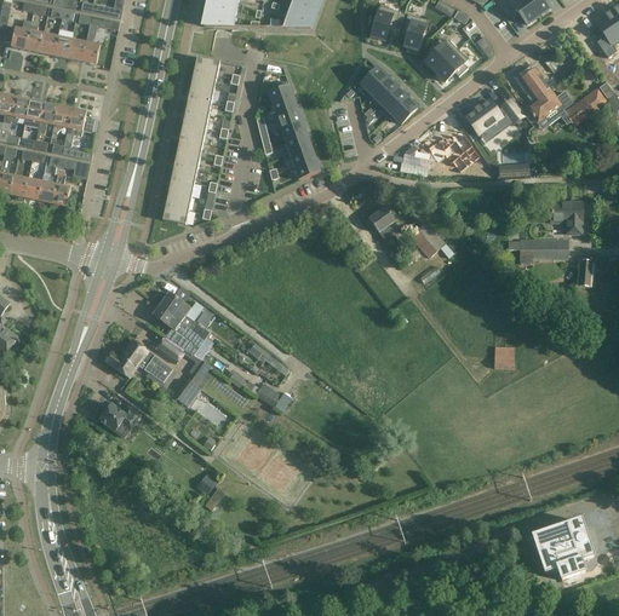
[(3,0),(0,11),(7,12),(10,1),(3,0)]
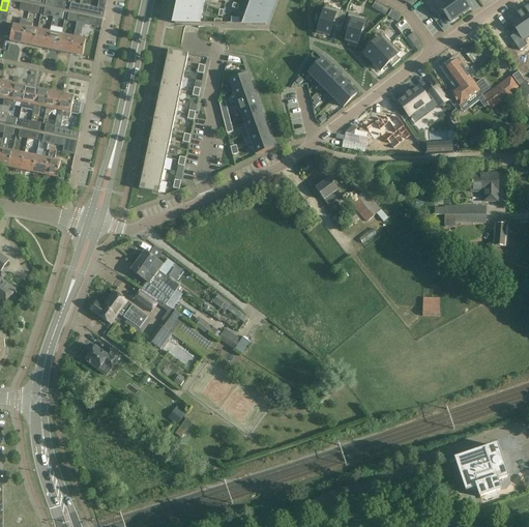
[(177,0),(173,21),(192,21),(199,22),(203,0),(177,0)]
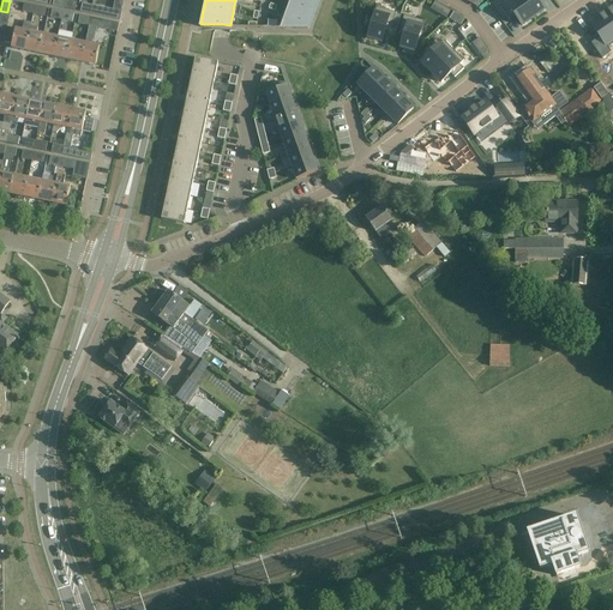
[(314,4),(305,0),(288,0),(287,7),(310,16),(314,4)]
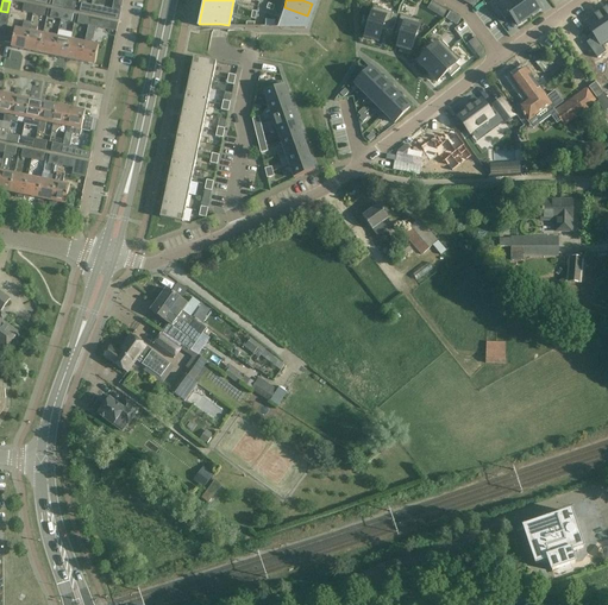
[(495,0),(493,1),(503,17),(509,12),(516,23),(528,14),(518,0),(495,0)]
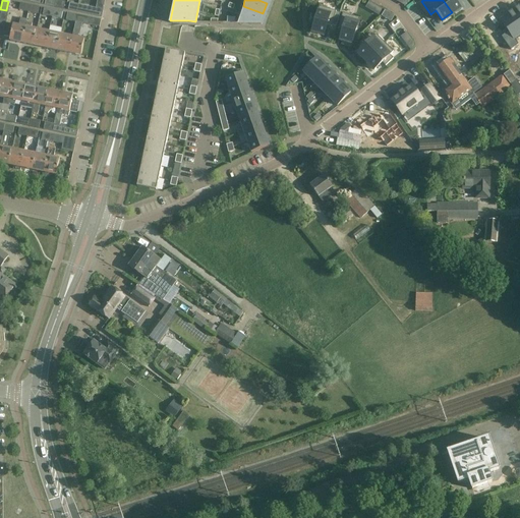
[(443,0),(452,12),(462,5),(458,0),(443,0)]
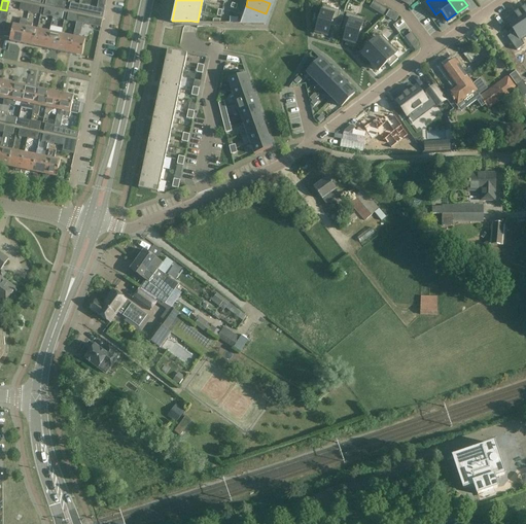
[(27,9),(29,2),(20,1),(19,8),(27,9)]
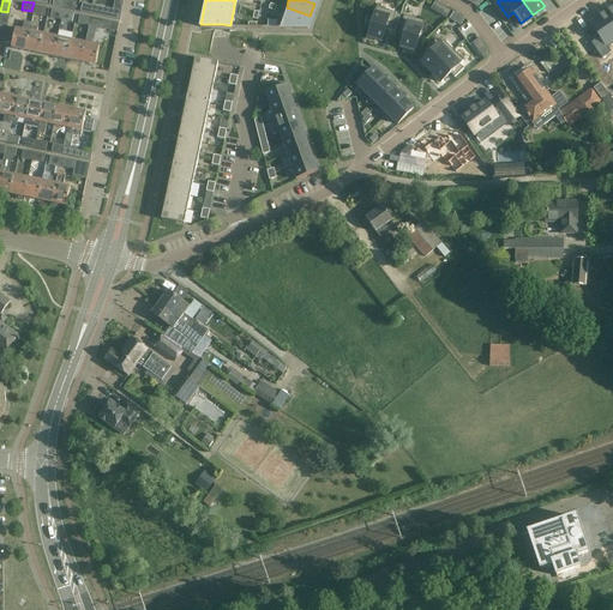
[(79,8),(90,11),(92,2),(80,1),(79,8)]
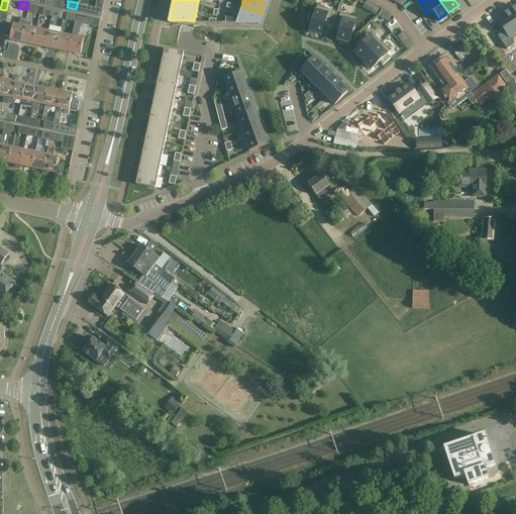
[(38,4),(28,2),(26,9),(36,11),(38,4)]
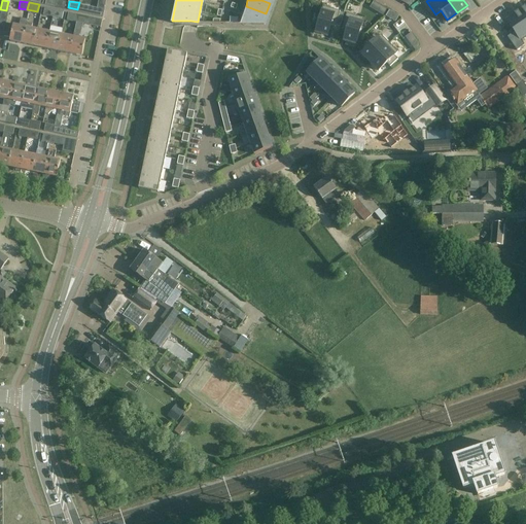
[(91,5),(79,2),(77,9),(90,12),(91,5)]
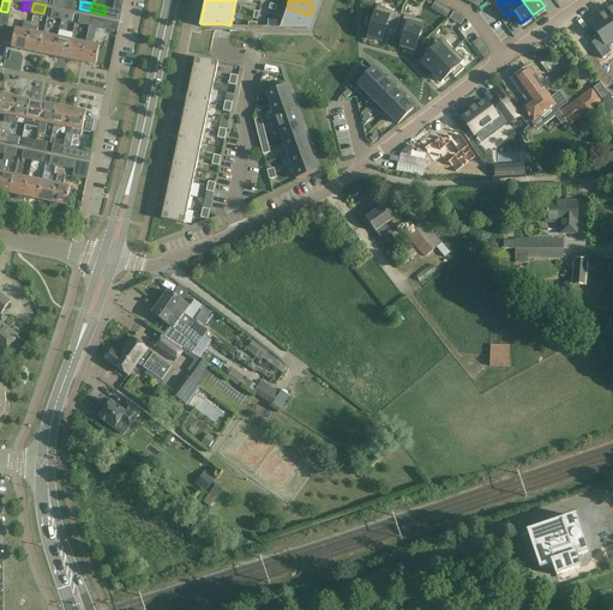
[(445,14),(449,7),(444,4),(439,11),(445,14)]
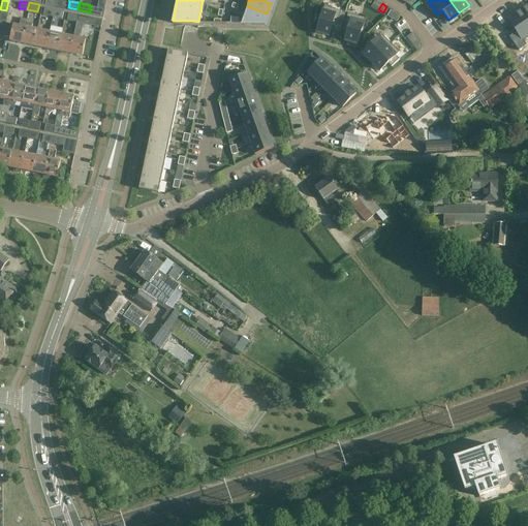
[(323,4),(315,30),(328,33),(331,23),(336,24),(336,23),(340,24),(344,10),(340,9),(340,8),(323,4)]
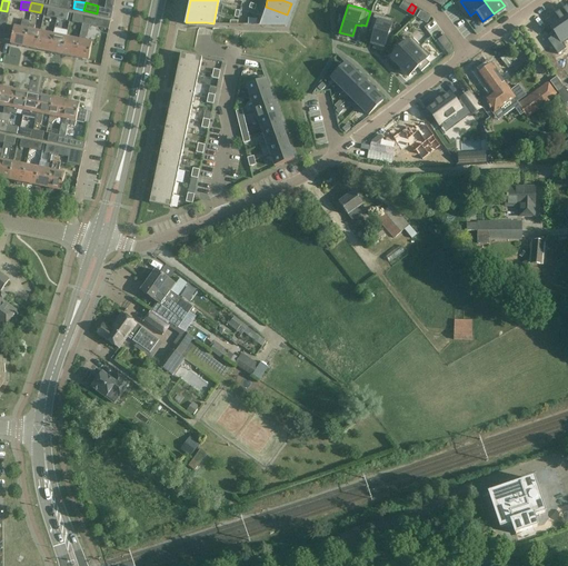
[(111,8),(98,6),(97,13),(110,16),(111,8)]
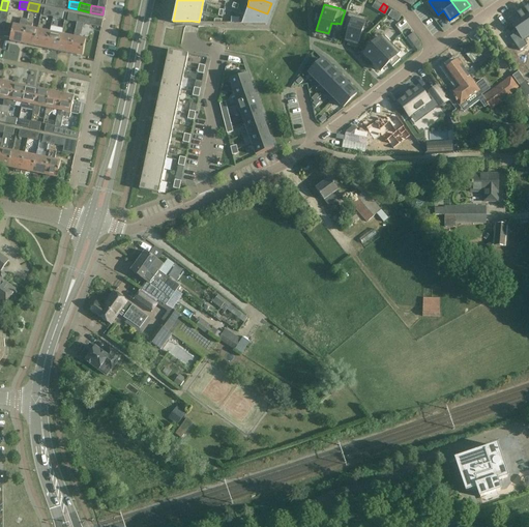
[(52,15),(53,7),(43,6),(42,13),(52,15)]
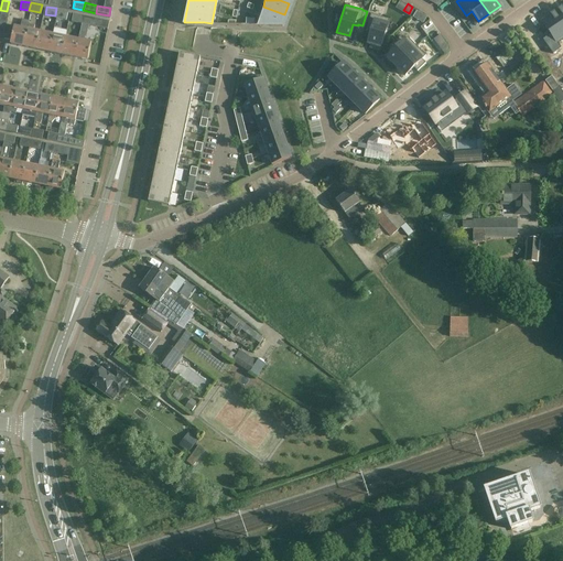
[(284,14),(263,7),(257,23),(281,24),(281,23),(284,14)]
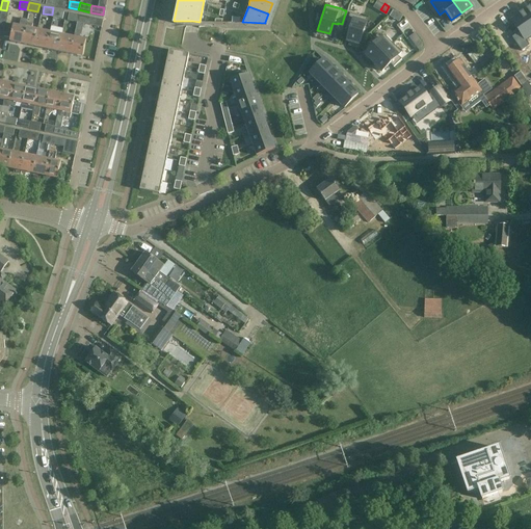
[(63,9),(53,7),(52,15),(61,17),(63,9)]
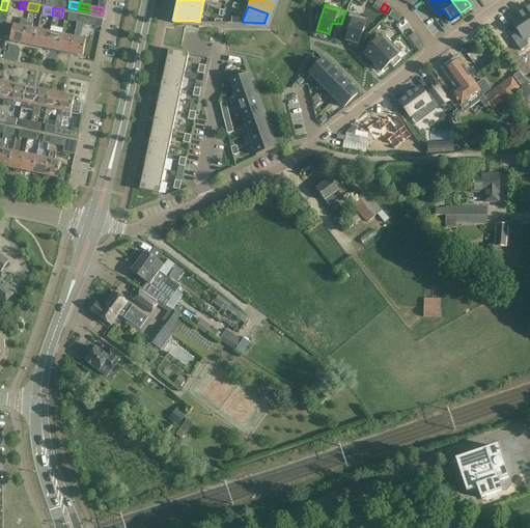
[(529,18),(523,8),(509,18),(518,30),(510,34),(520,49),(527,43),(523,37),(529,32),(529,18)]
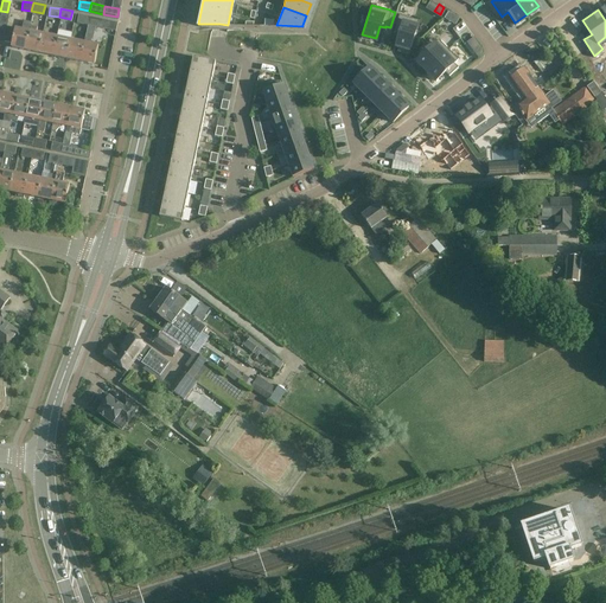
[(399,12),(393,30),(399,31),(395,44),(409,47),(418,18),(399,12)]
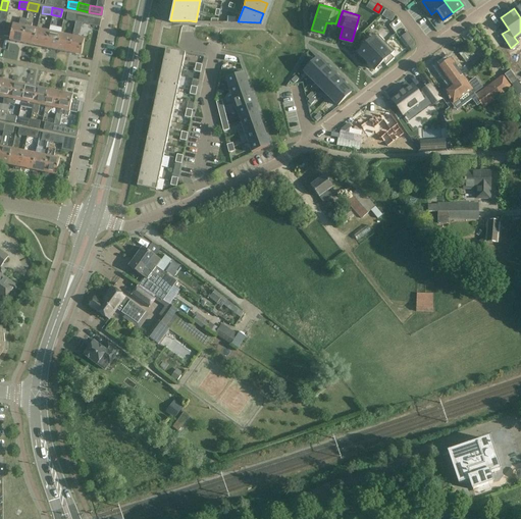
[(65,17),(74,19),(76,12),(67,11),(65,17)]
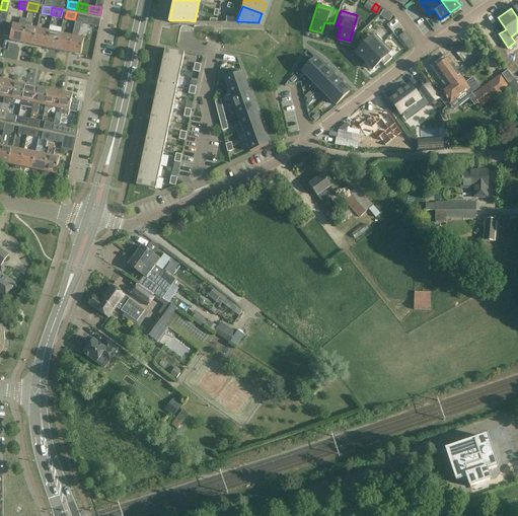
[(87,15),(76,12),(74,19),(86,21),(87,15)]
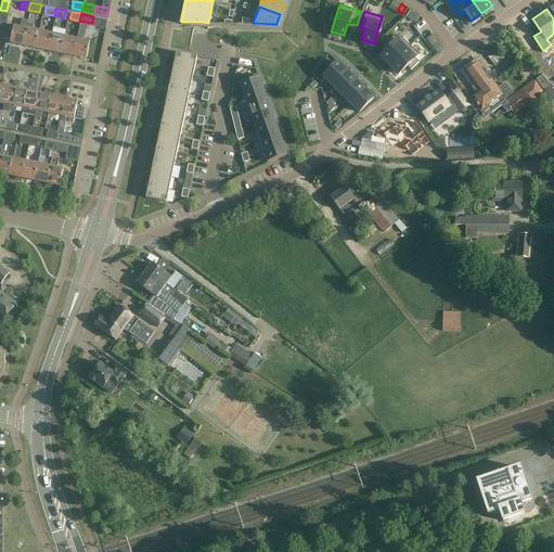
[(26,21),(27,21),(28,17),(21,16),(20,25),(13,23),(10,37),(9,40),(22,43),(26,21)]
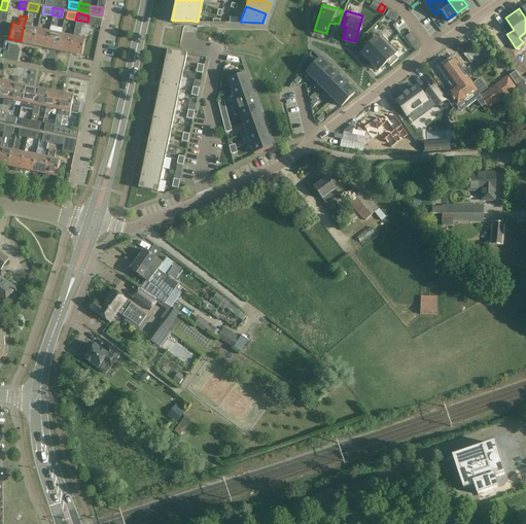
[(89,15),(88,22),(100,25),(101,18),(89,15)]
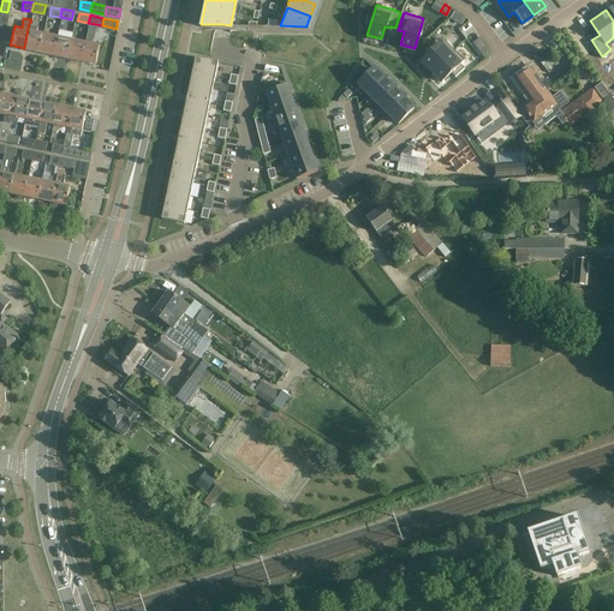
[(24,48),(39,51),(42,31),(36,30),(37,24),(30,23),(29,23),(24,48)]
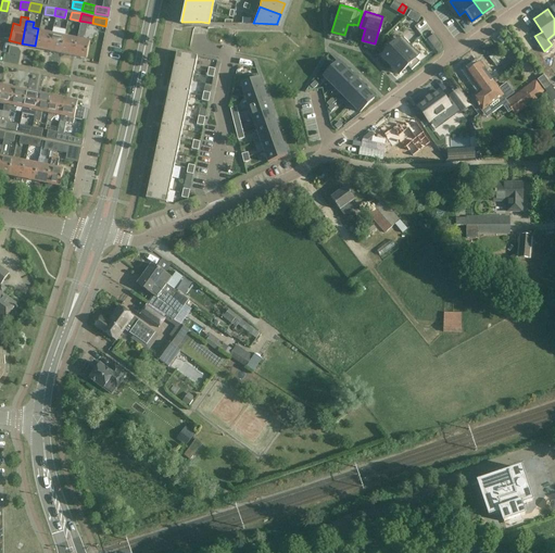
[(47,48),(51,32),(38,28),(35,46),(47,48)]
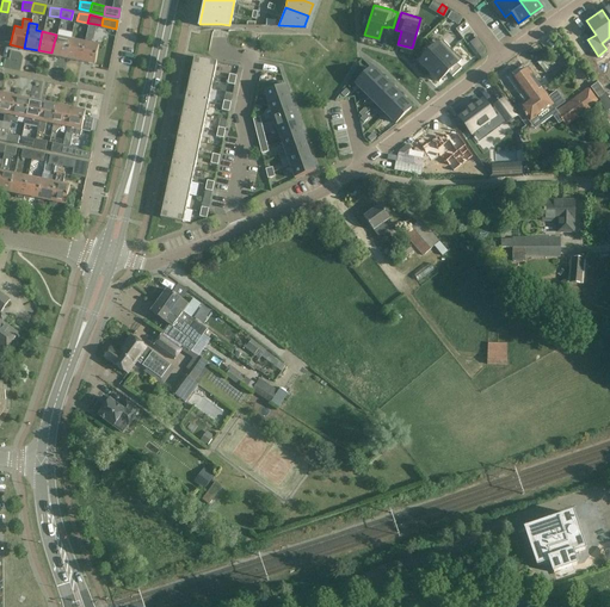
[(66,56),(69,37),(56,35),(51,53),(66,56)]
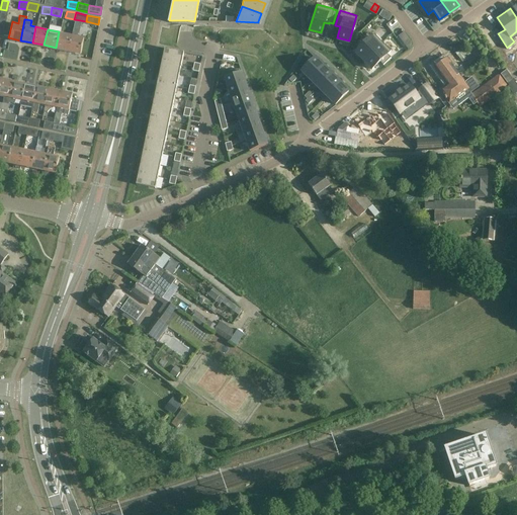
[(71,34),(68,50),(80,53),(83,36),(76,35),(77,30),(72,29),(71,34)]
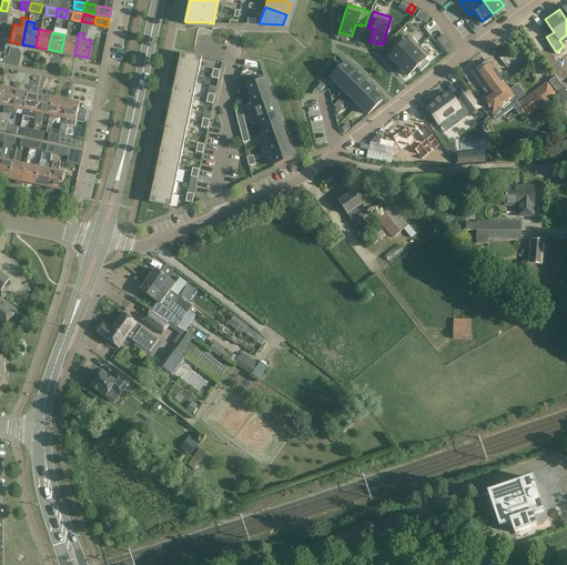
[(78,38),(64,34),(61,52),(74,54),(78,38)]
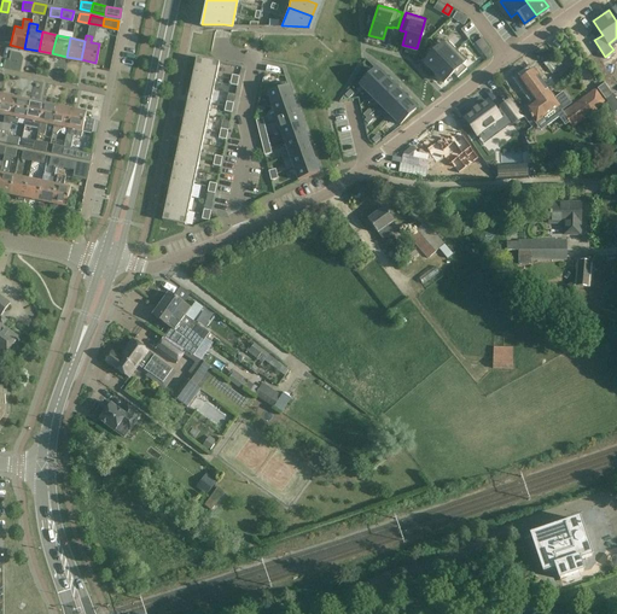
[(432,51),(423,59),(432,70),(455,48),(446,37),(442,41),(437,37),(429,46),(432,51)]
